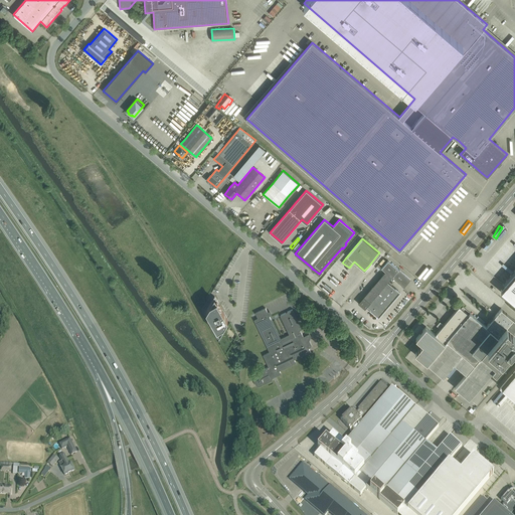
[(450,243),(441,254),(444,258),(453,246),(450,243)]
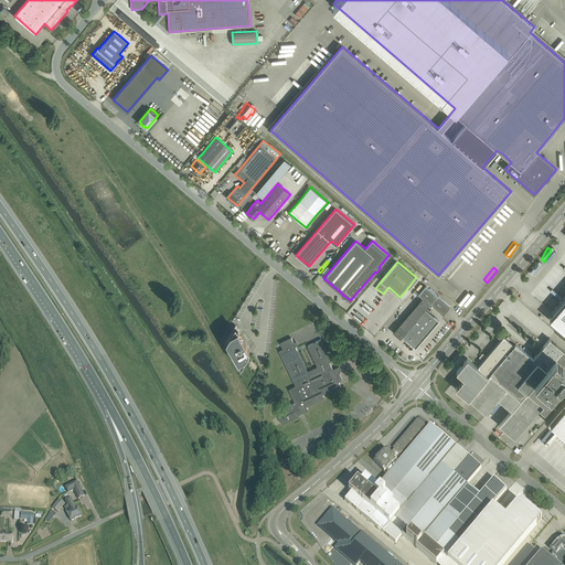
[(418,295),(423,298),(430,304),(443,315),(450,306),(426,286),(418,295)]
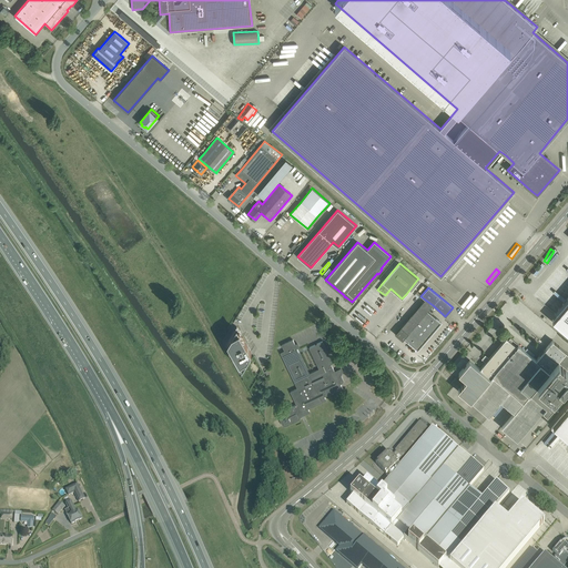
[(464,306),(467,308),(476,297),(470,293),(464,300),(467,302),(464,306)]
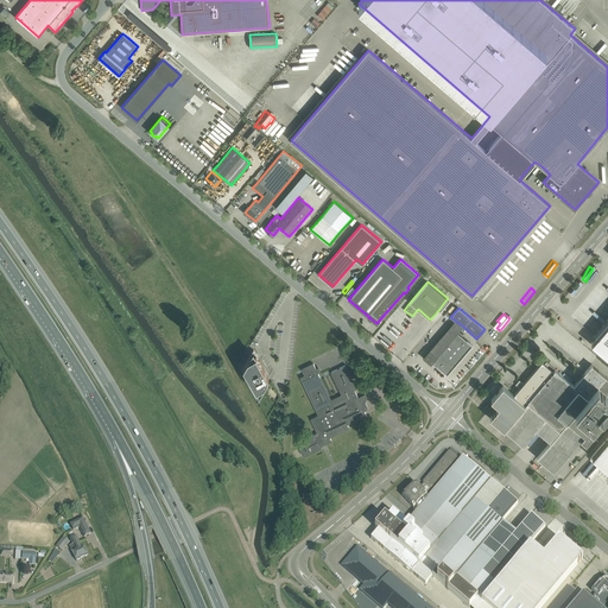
[(447,374),(473,346),(457,333),(463,327),(455,321),(430,350),(423,358),(431,365),(434,361),(437,365),(437,366),(447,374)]
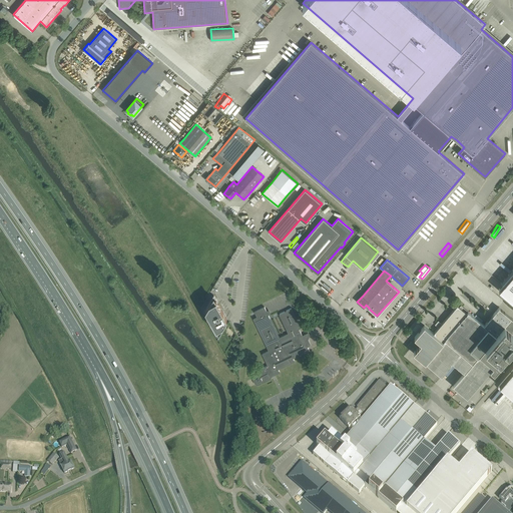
[(512,273),(503,285),(499,290),(512,302),(512,369),(499,385),(512,397),(512,273)]
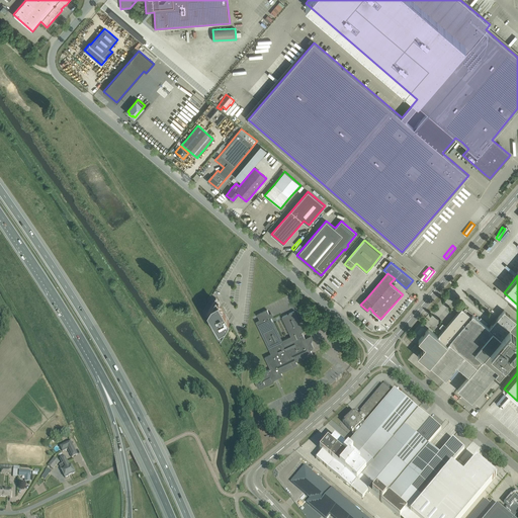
[(333,300),(339,294),(330,285),(325,291),(333,300)]
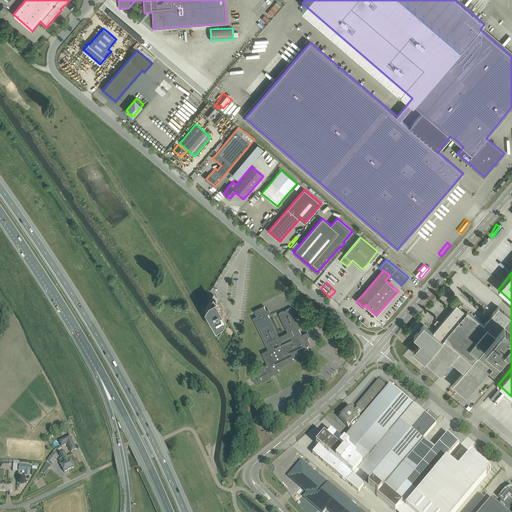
[(209,302),(205,308),(216,327),(223,324),(226,317),(213,294),(209,302)]
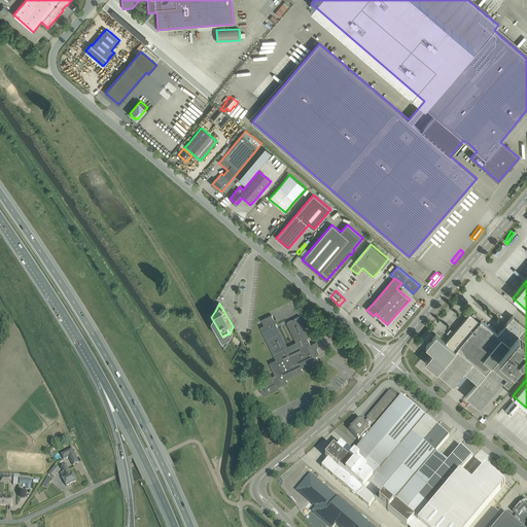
[(481,320),(480,322),(470,314),(454,332),(453,331),(450,336),(451,337),(446,342),(436,335),(426,347),(432,352),(425,361),(437,372),(453,386),(465,372),(478,382),(466,396),(480,409),(503,381),(507,384),(526,361),(526,341),(526,340),(526,327),(525,326),(513,316),(497,334),(481,320)]
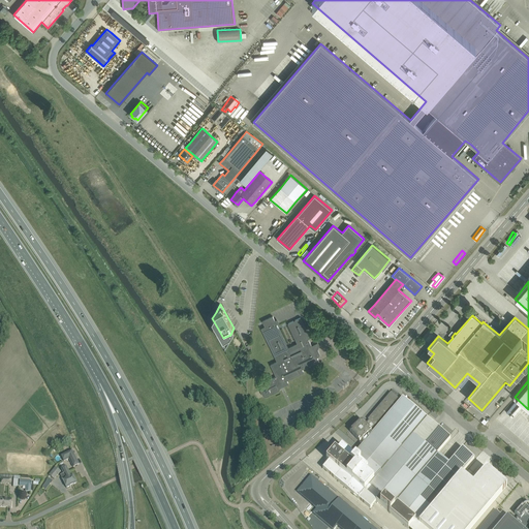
[(288,323),(290,328),(298,343),(288,347),(279,328),(279,329),(273,316),(261,321),(262,322),(263,322),(265,327),(261,329),(277,362),(271,365),(276,377),(260,384),(262,389),(261,389),(261,392),(263,396),(266,397),(279,391),(280,387),(288,383),(287,380),(304,372),(302,369),(318,361),(317,358),(319,356),(320,354),(317,350),(316,349),(314,350),(313,347),(312,347),(309,339),(308,337),(308,335),(301,317),(288,323)]
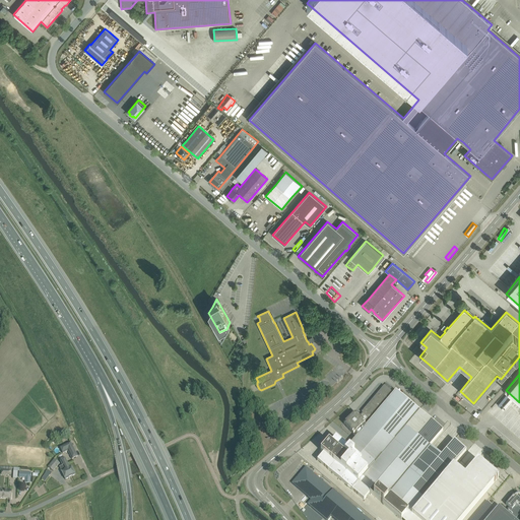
[(322,456),(318,460),(328,470),(332,473),(351,490),(363,499),(364,500),(370,493),(381,502),(401,519),(408,511),(411,514),(418,519),(461,519),(498,477),(477,460),(464,475),(453,466),(466,450),(455,440),(441,456),(430,446),(443,431),(431,420),(419,410),(396,390),(393,393),(384,386),(362,412),(363,413),(360,416),(355,412),(344,424),(353,434),(354,433),(358,436),(347,448),(336,438),(331,443),(329,441),(319,453),(322,456)]
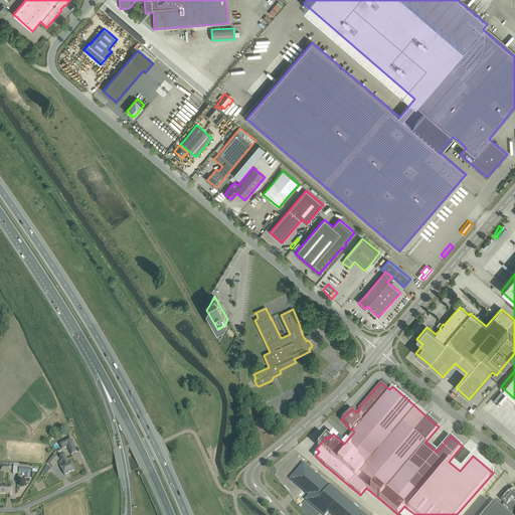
[(77,453),(70,438),(59,444),(62,449),(67,447),(71,455),(77,453)]
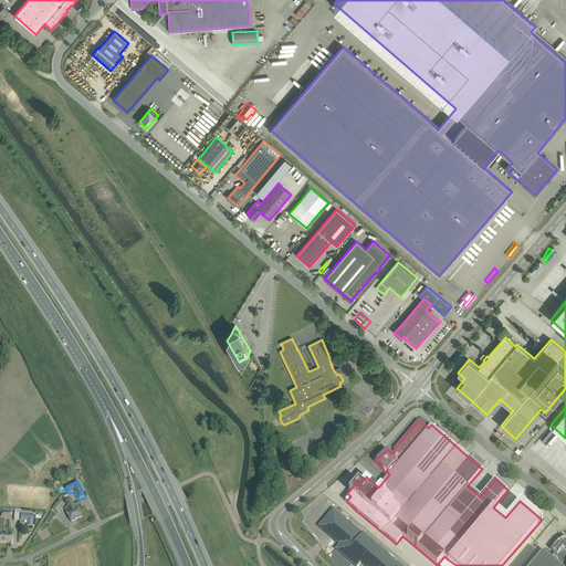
[(82,516),(80,512),(77,507),(76,509),(71,499),(65,502),(67,506),(70,506),(73,514),(74,513),(75,516),(76,520),(82,516)]
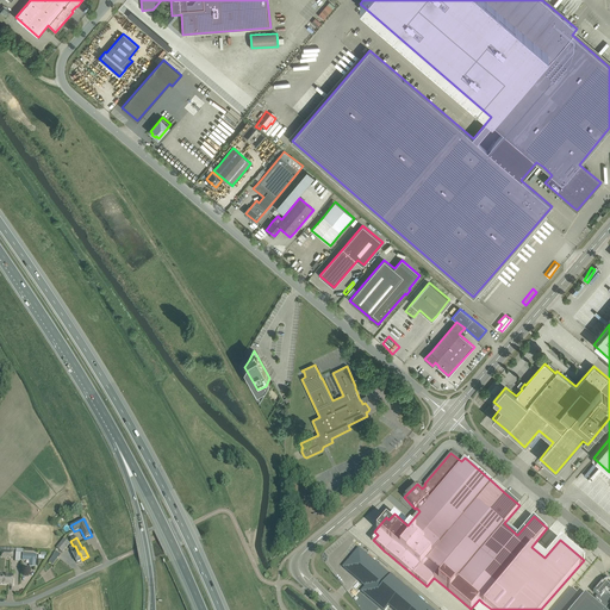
[(62,553),(69,543),(63,539),(56,548),(62,553)]
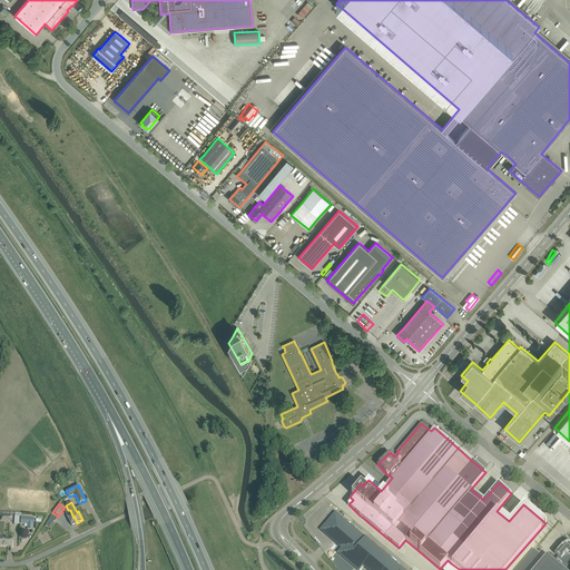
[(71,526),(77,523),(76,520),(75,517),(74,518),(70,510),(68,510),(67,511),(65,512),(67,517),(71,526)]
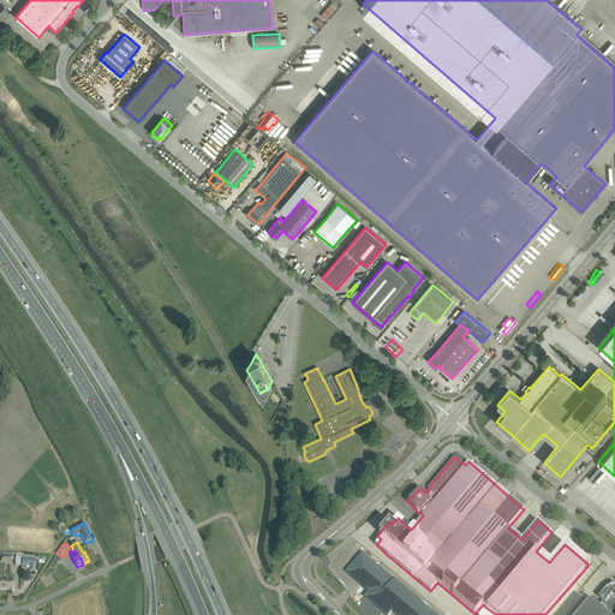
[(364,596),(386,614),(387,614),(392,610),(396,614),(435,614),(362,553),(346,572),(369,591),(364,596)]
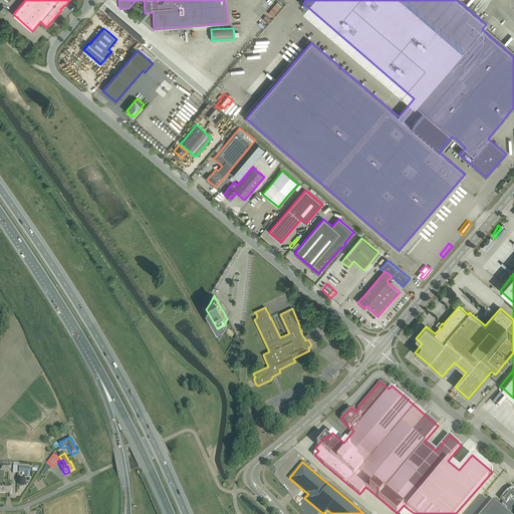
[(45,476),(50,467),(46,464),(44,467),(45,467),(41,473),(45,476)]
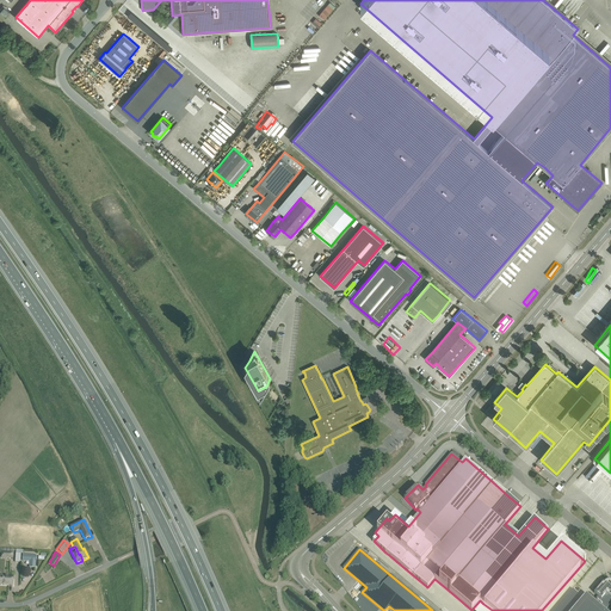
[(36,556),(23,555),(23,561),(30,562),(30,567),(36,568),(36,556)]
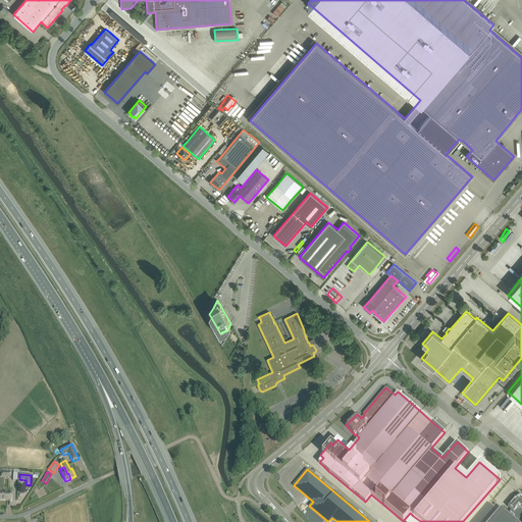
[(0,491),(0,500),(11,501),(12,492),(0,491)]
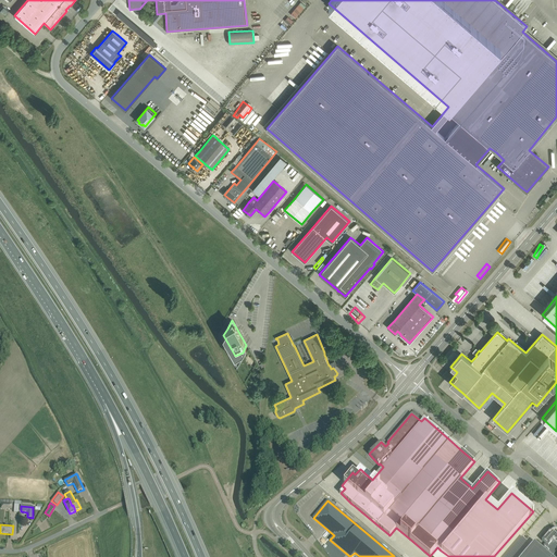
[(534,542),(520,556),(553,556),(552,556),(556,549),(556,529),(556,530),(555,530),(554,530),(553,530),(552,531),(551,532),(549,531),(542,541),(545,544),(542,547),(534,542)]
